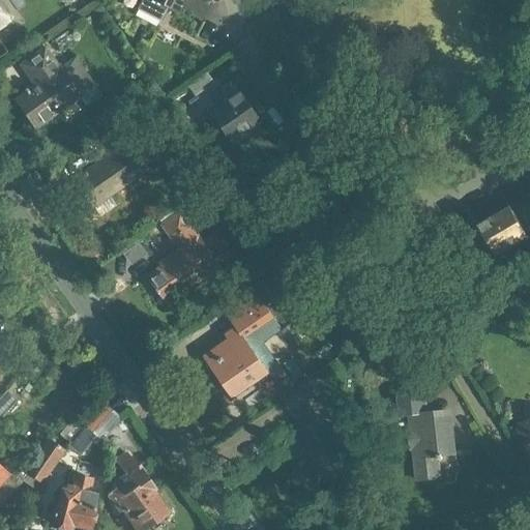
[(0,0),(0,26),(8,21),(0,8),(0,0)]
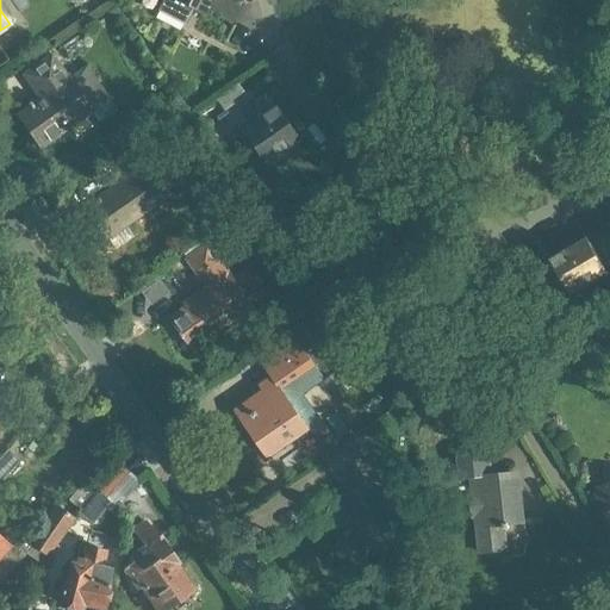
[(163,0),(159,11),(185,24),(192,10),(204,16),(211,0),(163,0)]
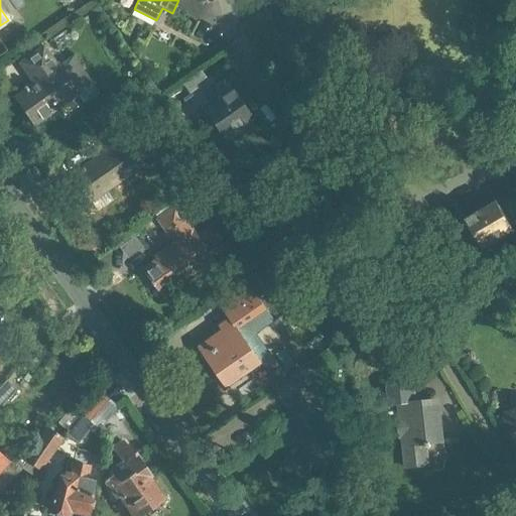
[(38,41),(24,52),(28,58),(36,53),(43,48),(38,41)]
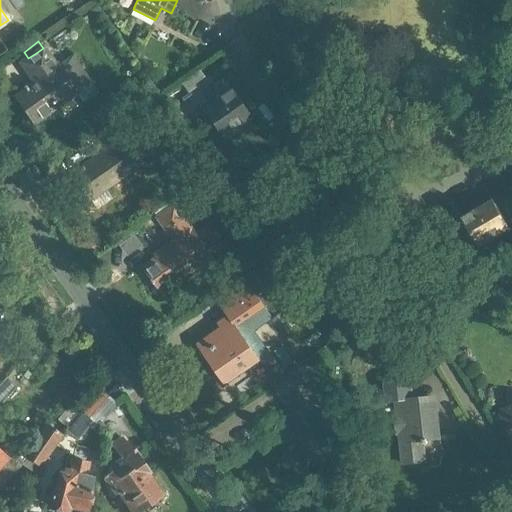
[(25,91),(15,97),(34,124),(93,83),(75,56),(57,68),(43,48),(36,53),(28,58),(21,63),(29,75),(31,73),(37,82),(27,89),(25,86),(23,87),(25,91)]
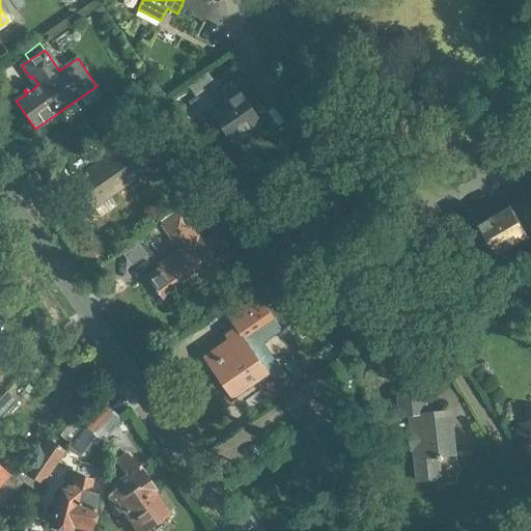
[(218,106),(207,113),(229,143),(236,154),(247,146),(240,136),(260,121),(230,81),(220,89),(211,95),(218,106)]
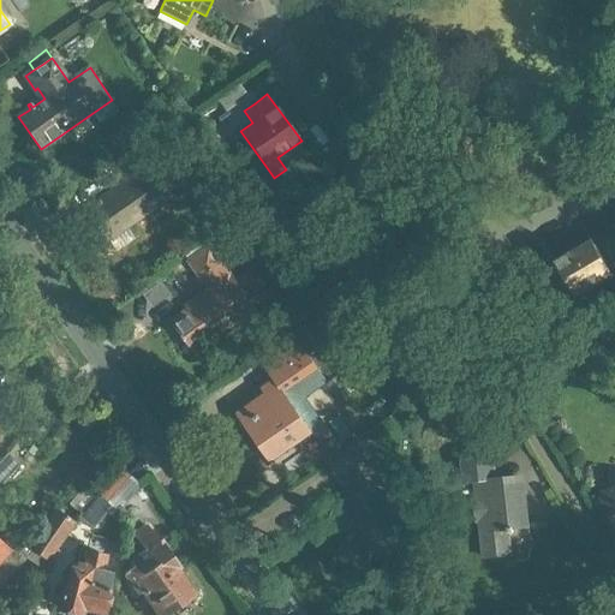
[(135,236),(129,227),(168,201),(148,171),(151,168),(139,149),(114,166),(125,183),(94,203),(95,206),(88,210),(107,242),(119,233),(125,242),(135,236)]
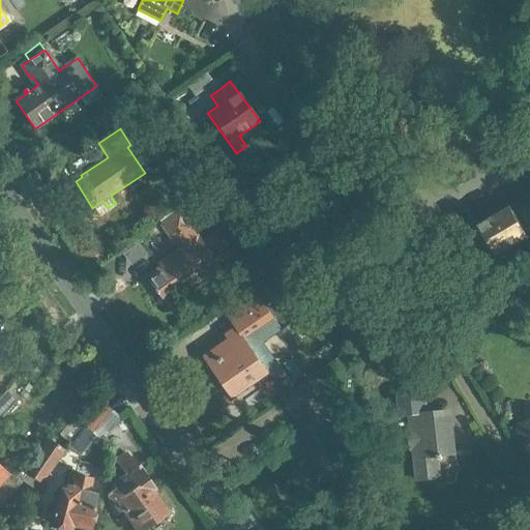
[(487,263),(529,238),(529,237),(529,222),(523,226),(510,206),(478,225),(491,245),(479,252),(487,263)]
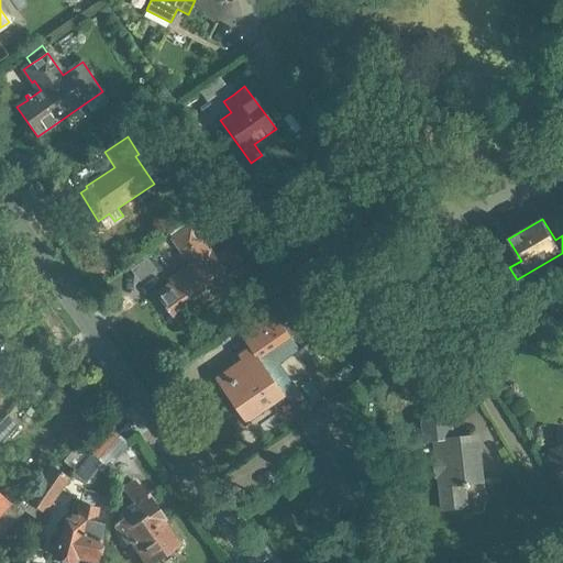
[(174,284),(158,295),(180,324),(236,284),(234,280),(247,272),(231,247),(217,257),(214,254),(214,255),(194,227),(175,240),(194,266),(183,274),(184,275),(173,283),(174,284)]
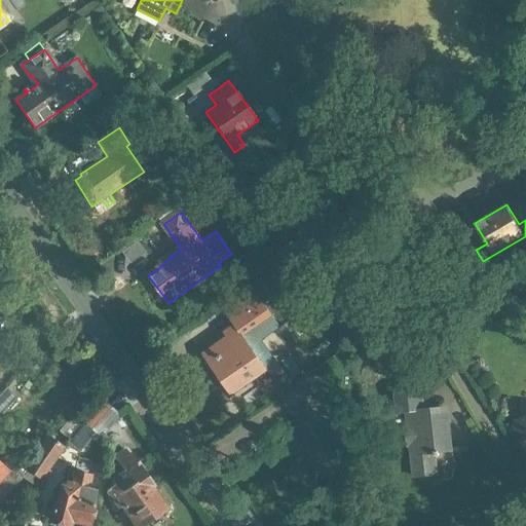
[(260,265),(250,272),(256,282),(280,264),(269,249),(256,258),(260,265)]
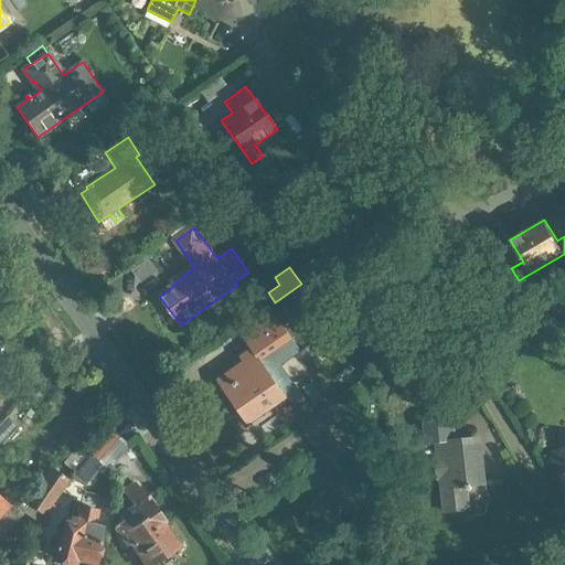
[(301,284),(275,302),(237,329),(255,354),(217,381),(234,404),(233,405),(242,418),(244,418),(248,425),(251,424),(249,424),(275,407),(278,412),(301,395),(281,365),(316,342),(324,354),(341,342),(339,339),(301,284)]
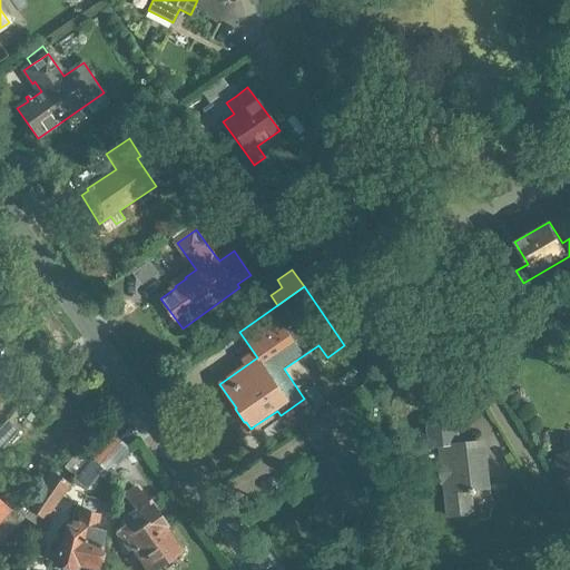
[(334,411),(307,429),(324,455),(322,459),(324,461),(320,470),(315,468),(314,469),(315,469),(307,484),(322,492),(325,484),(330,487),(315,516),(335,526),(345,503),(351,507),(363,483),(367,485),(376,467),(338,448),(328,432),(343,422),(334,411)]
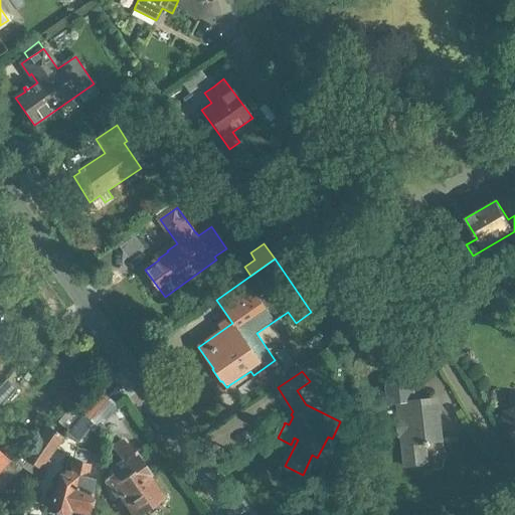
[(6,380),(1,386),(0,386),(0,406),(16,389),(7,380),(6,380)]
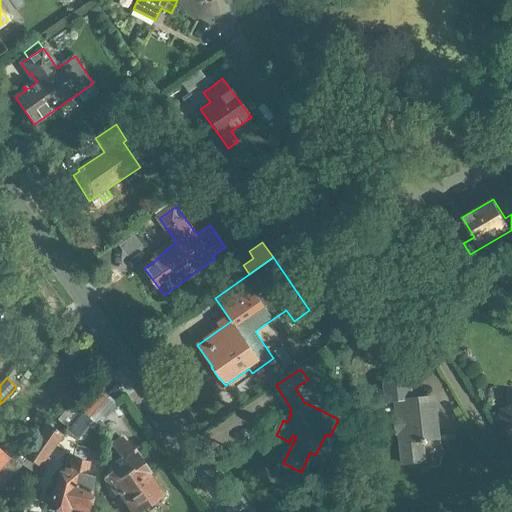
[(406,380),(377,383),(379,402),(397,400),(398,416),(395,417),(397,433),(400,433),(403,464),(425,461),(423,444),(427,443),(426,440),(435,439),(431,397),(408,399),(406,380)]
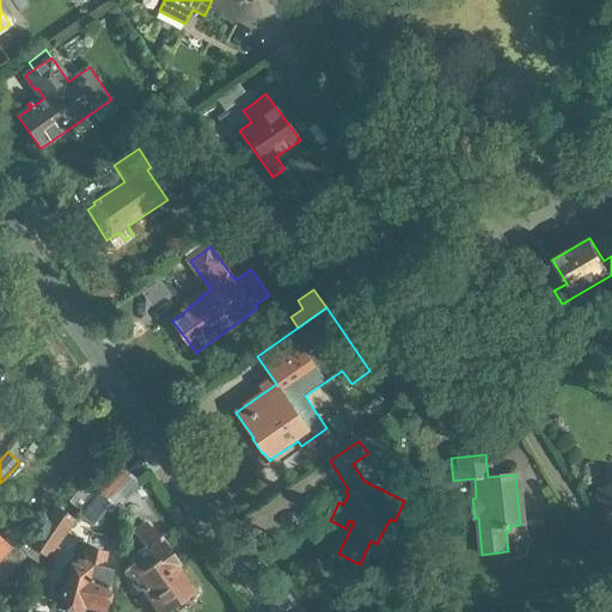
[(98,487),(96,490),(110,502),(118,509),(141,481),(133,473),(120,461),(109,473),(98,487)]
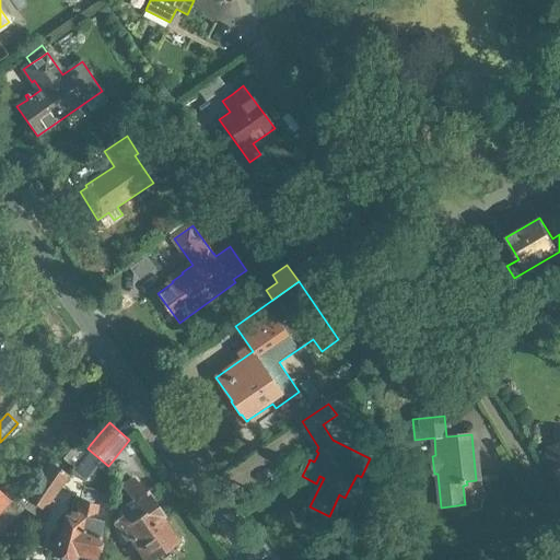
[(61,456),(74,466),(90,445),(77,435),(73,440),(61,456)]
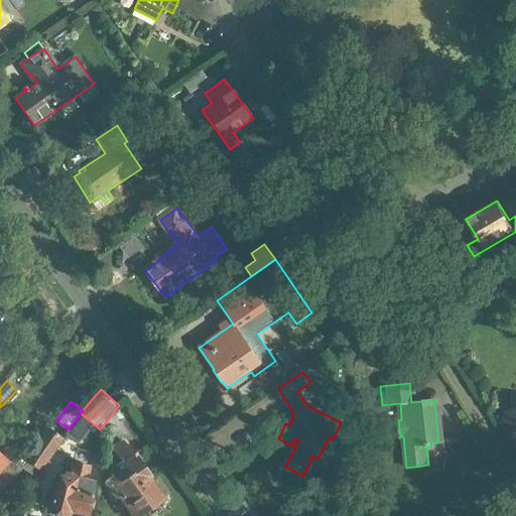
[(515,409),(505,413),(515,441),(515,409)]
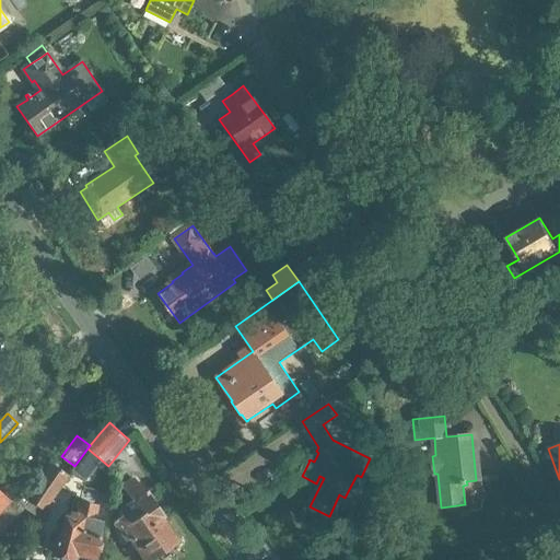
[(74,466),(72,470),(84,480),(100,461),(101,459),(88,448),(74,466)]
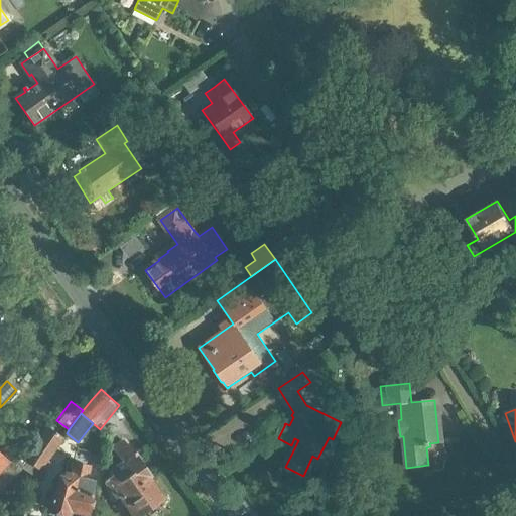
[(0,488),(20,467),(25,459),(41,469),(47,460),(61,439),(62,438),(46,427),(31,449),(24,444),(18,445),(9,456),(0,446),(0,488)]
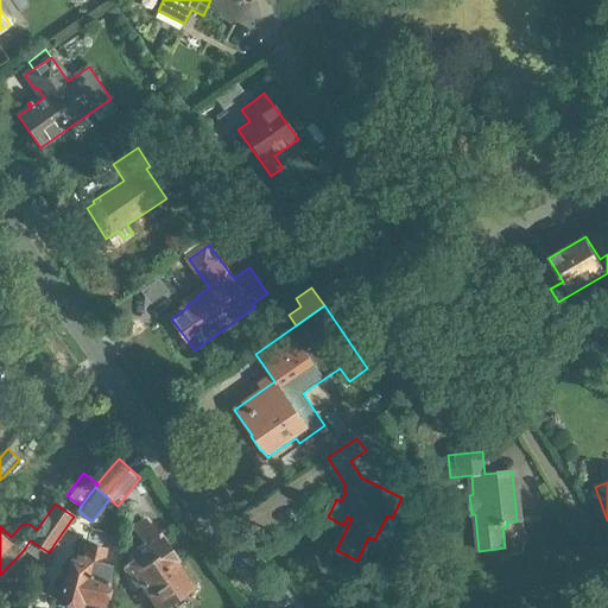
[(158,607),(191,586),(162,542),(164,540),(154,526),(147,532),(141,524),(134,529),(144,544),(130,553),(133,561),(124,567),(135,583),(141,586),(157,607),(158,607)]
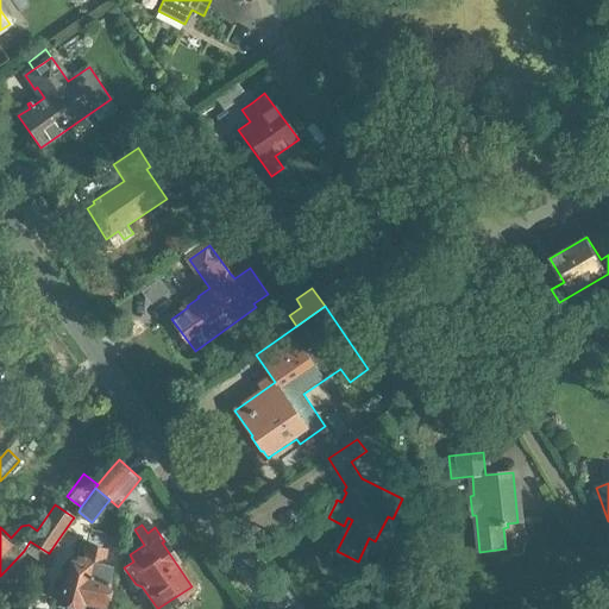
[(107,582),(112,566),(104,564),(107,550),(87,546),(87,547),(81,546),(77,559),(76,559),(74,564),(70,563),(66,582),(62,581),(57,601),(81,606),(81,602),(102,607),(110,582),(107,582)]
